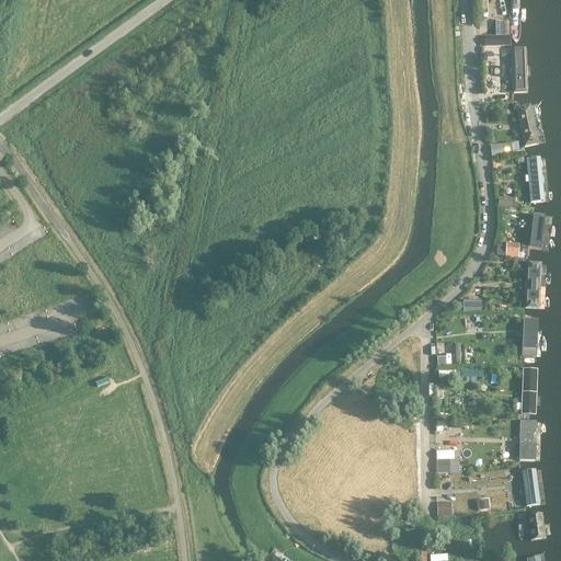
[(511,0),(512,8),(513,38),(515,43),(518,43),(521,38),(521,8),(519,0),(511,0)]
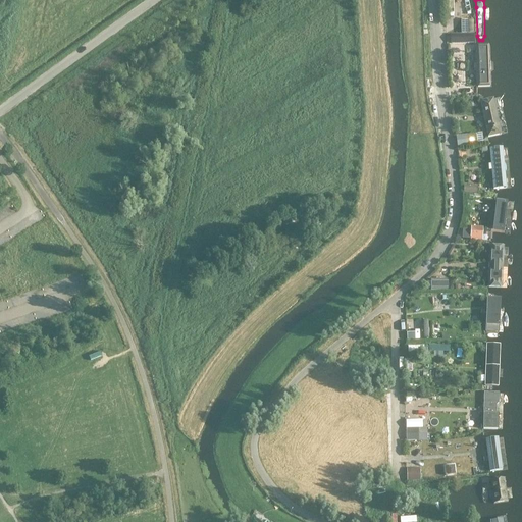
[(472,20),(460,21),(461,34),(473,33),(472,20)]
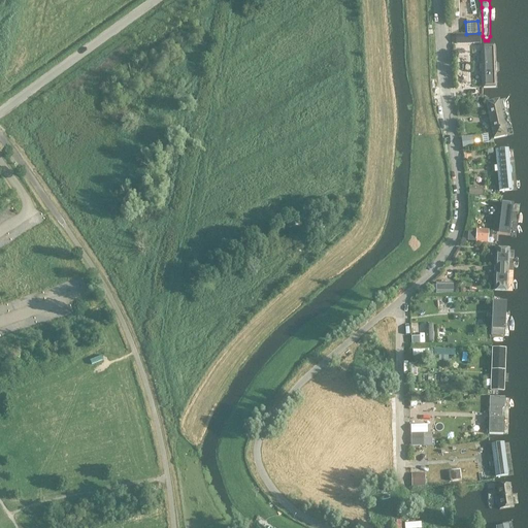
[(473,43),(473,35),(456,35),(457,44),(473,43)]
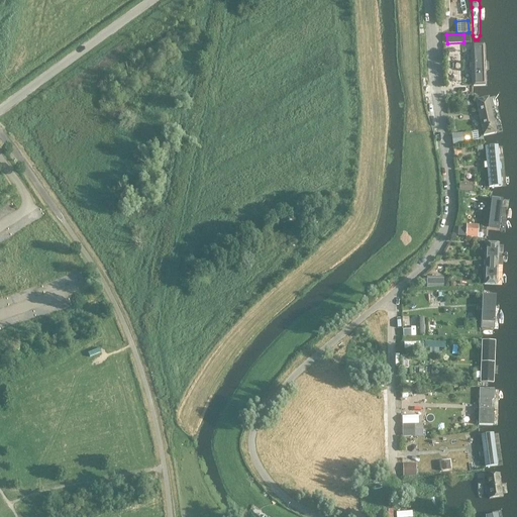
[(482,49),(472,49),(473,88),(484,88),(482,49)]
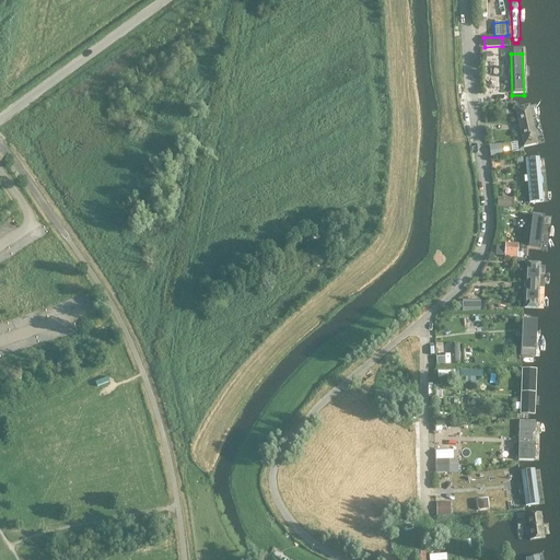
[(510,79),(500,79),(500,90),(510,90),(510,79)]
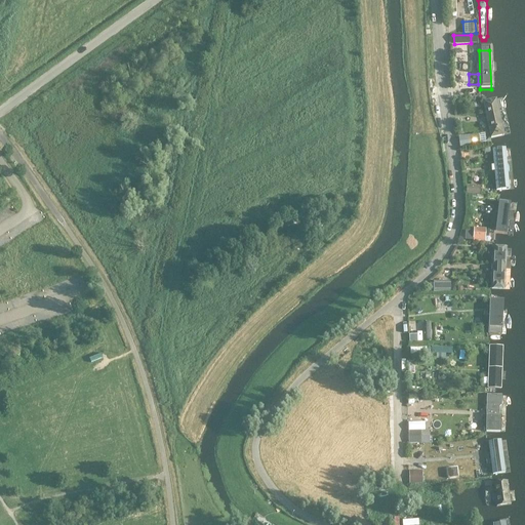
[(497,95),(484,98),(490,137),(506,135),(497,95)]
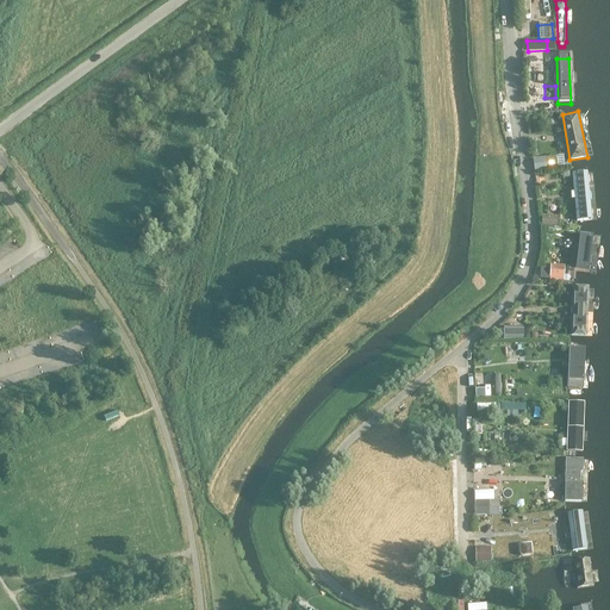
[(534,173),(547,172),(545,159),(531,160),(534,173)]
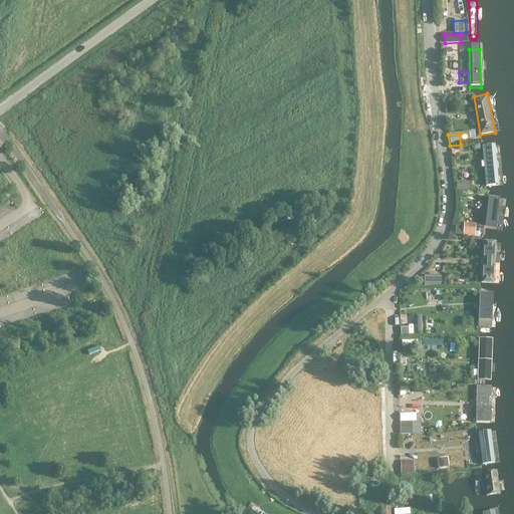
[(495,147),(481,148),(485,189),(499,188),(495,147)]
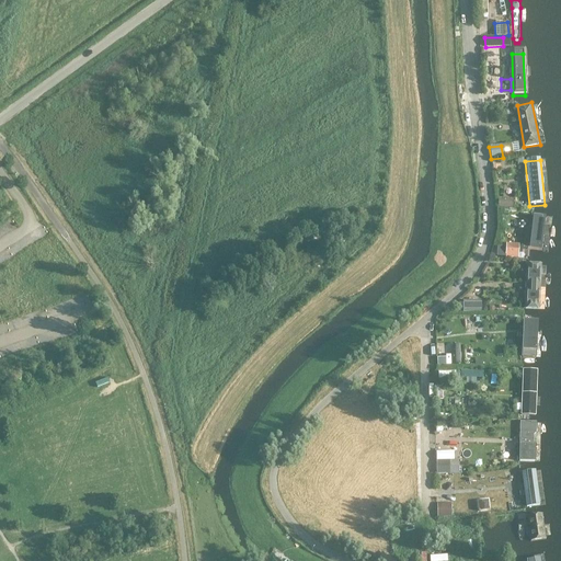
[(500,207),(514,206),(513,197),(499,198),(500,207)]
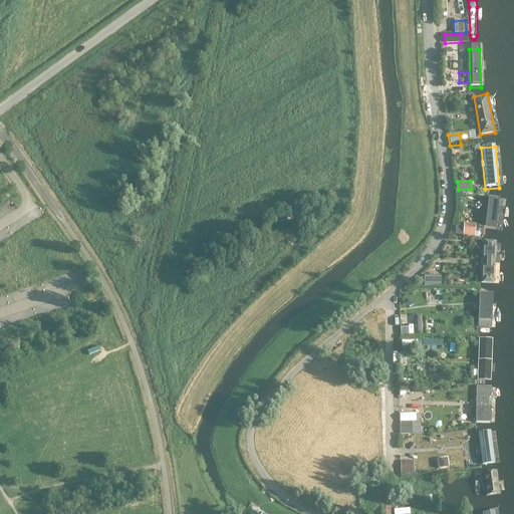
[(484,229),(501,231),(505,207),(500,207),(501,201),(488,199),(484,229)]
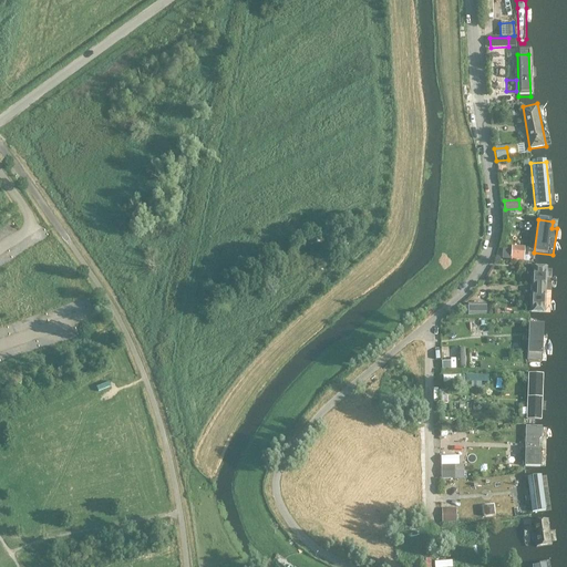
[(502,249),(502,259),(511,259),(511,261),(524,261),(524,247),(512,247),(511,249),(502,249)]
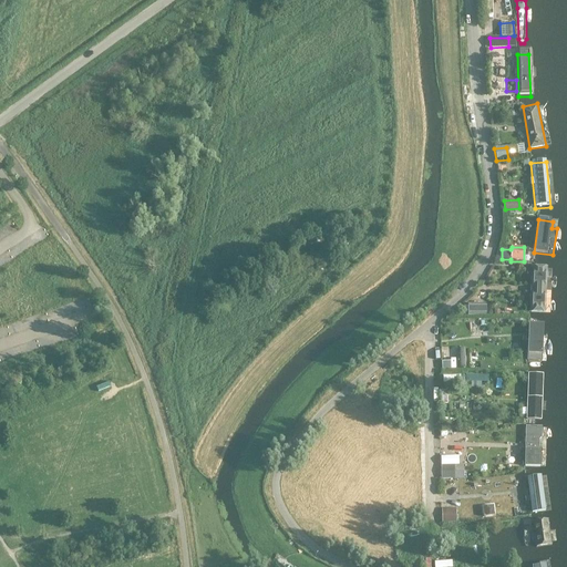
[(552,270),(531,269),(529,315),(550,315),(552,270)]
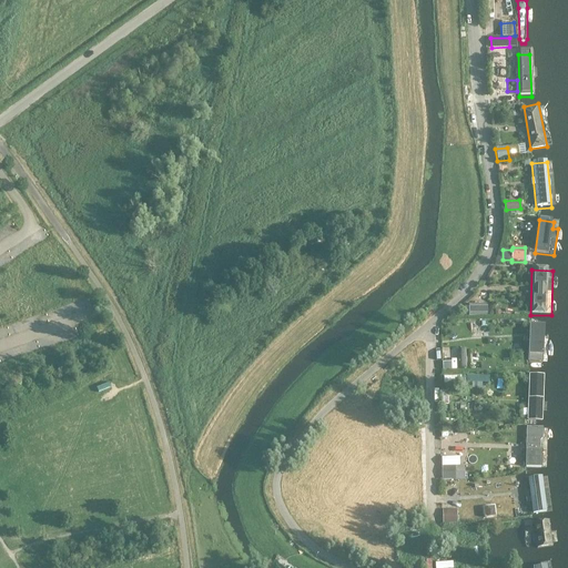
[(469,305),(469,307),(469,317),(487,317),(487,305),(469,305)]
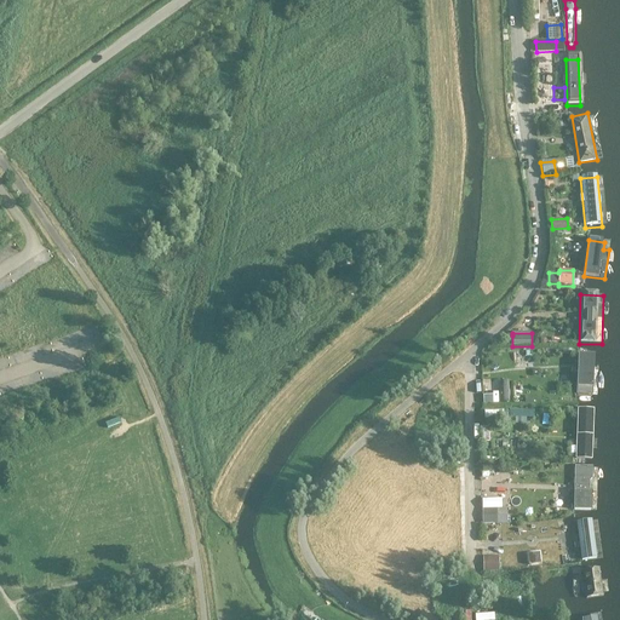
[(592,359),(579,357),(577,403),(590,403),(592,359)]
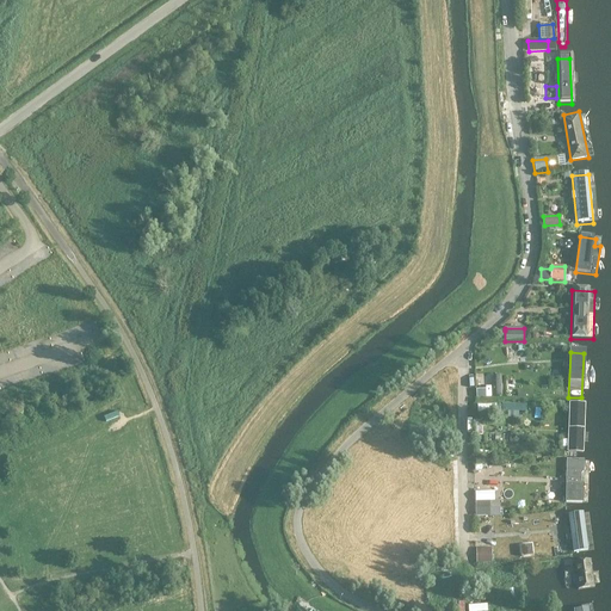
[(585,406),(567,405),(567,455),(584,455),(585,406)]
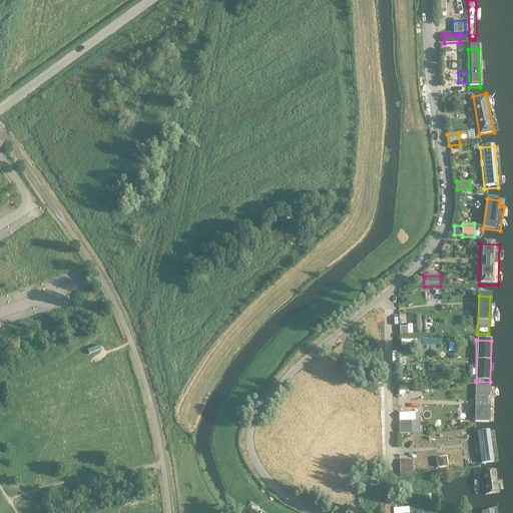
[(495,388),(476,388),(475,425),(494,425),(495,388)]
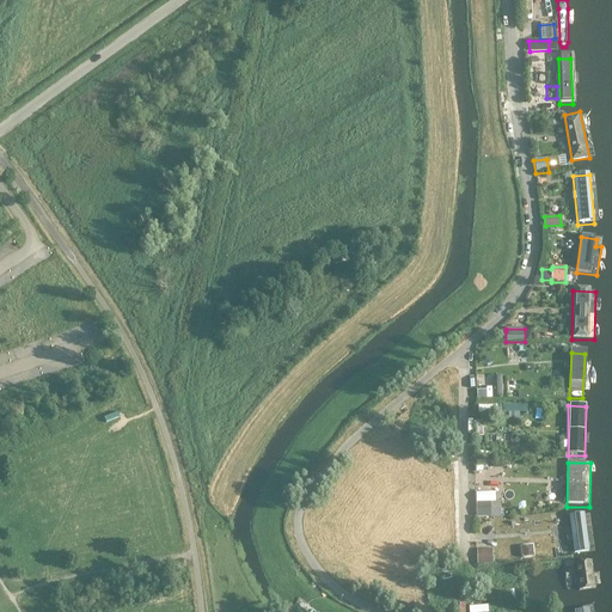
[(500,502),(476,503),(476,518),(500,516),(500,502)]
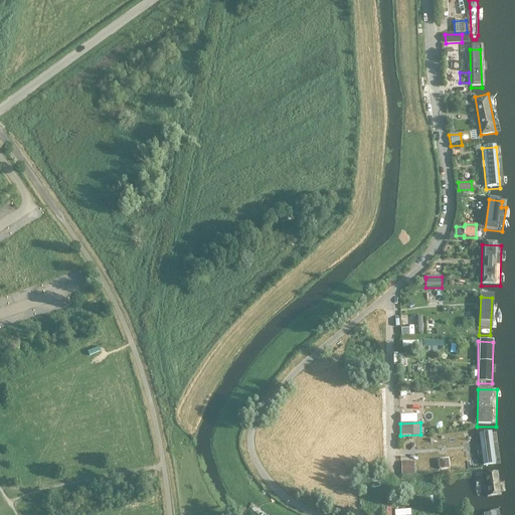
[(488,434),(479,436),(483,469),(492,468),(488,434)]
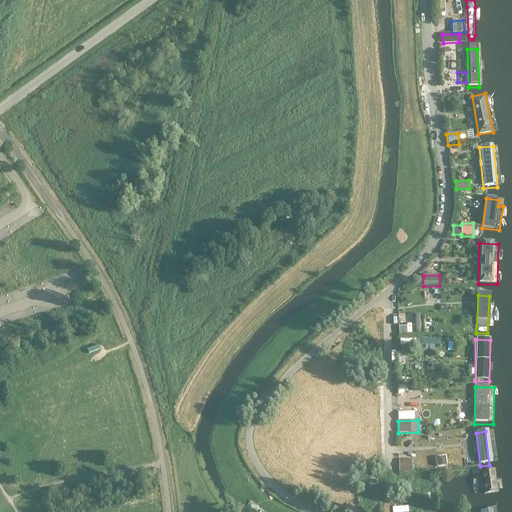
[(445,457),(436,458),(436,467),(446,465),(445,457)]
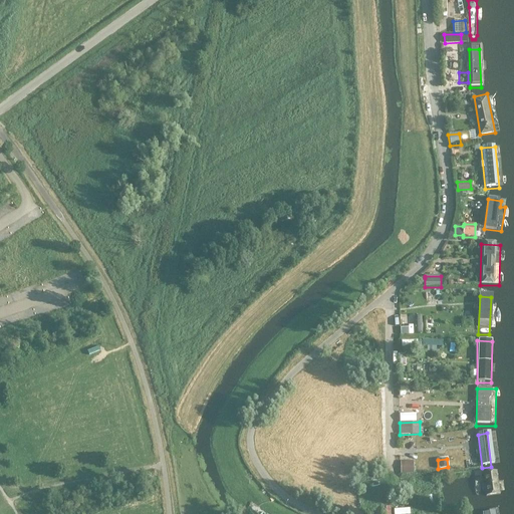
[(401,462),(401,474),(414,474),(413,462),(401,462)]
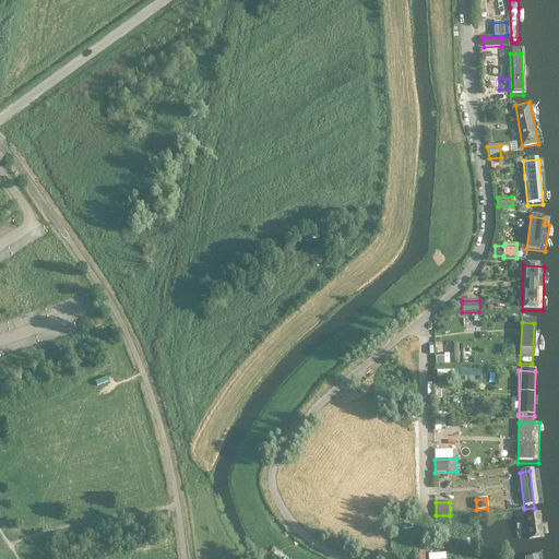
[(540,513),(522,516),(526,545),(545,542),(540,513)]
